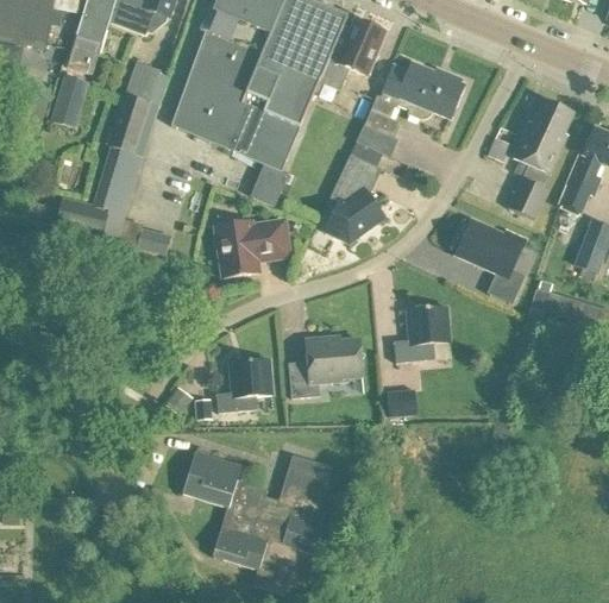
[(0,0),(0,35),(39,41),(41,22),(38,22),(41,0),(0,0)]
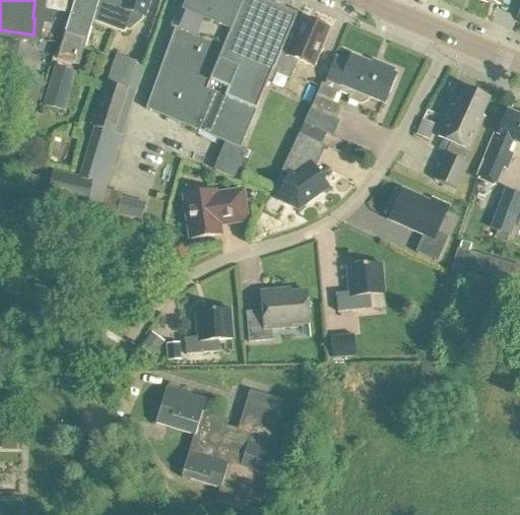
[(86,38),(84,47),(86,47),(99,3),(100,0),(74,0),(65,30),(86,38)]
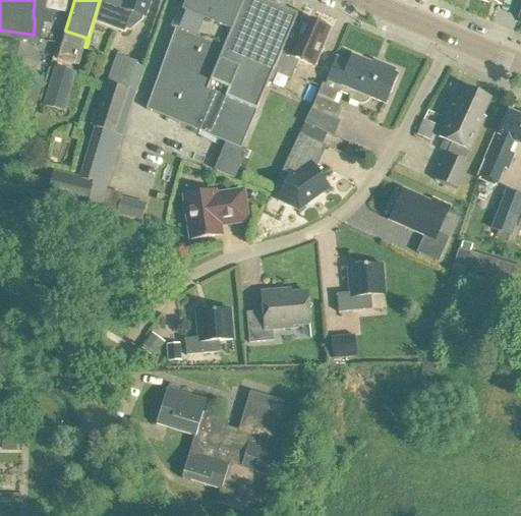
[(110,0),(146,14),(151,0),(110,0)]
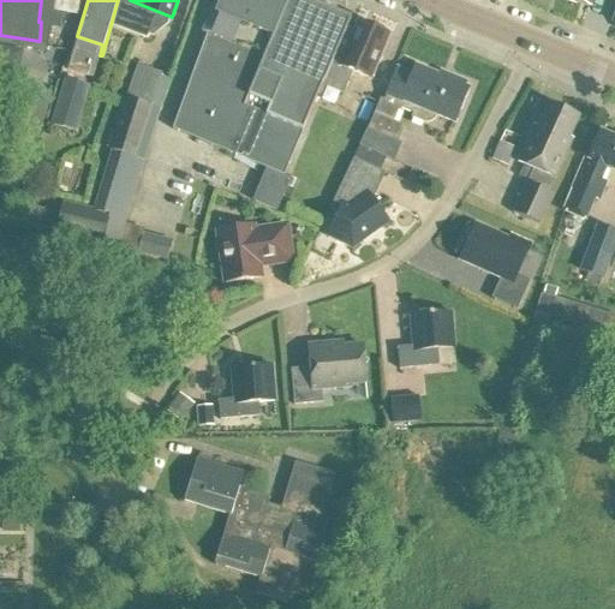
[(219,0),(174,129),(286,175),(305,130),(304,130),(320,93),(322,94),(326,84),(322,83),(324,79),(326,78),(341,43),(350,46),(353,35),(346,31),(352,16),(312,0),(219,0)]
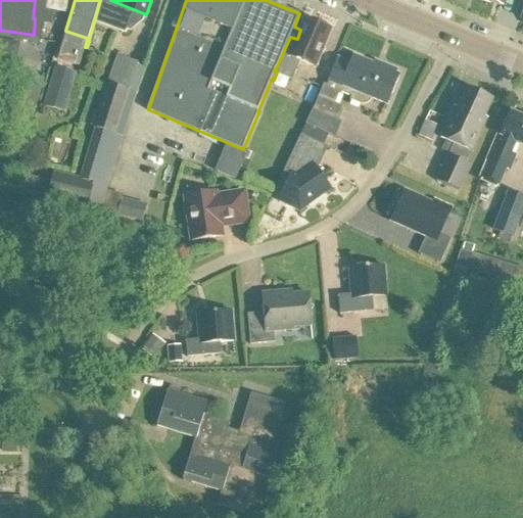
[(276,67),(274,71),(277,72),(293,78),(301,59),(317,65),(332,27),(306,16),(300,30),(297,39),(290,37),(277,66),(276,67)]
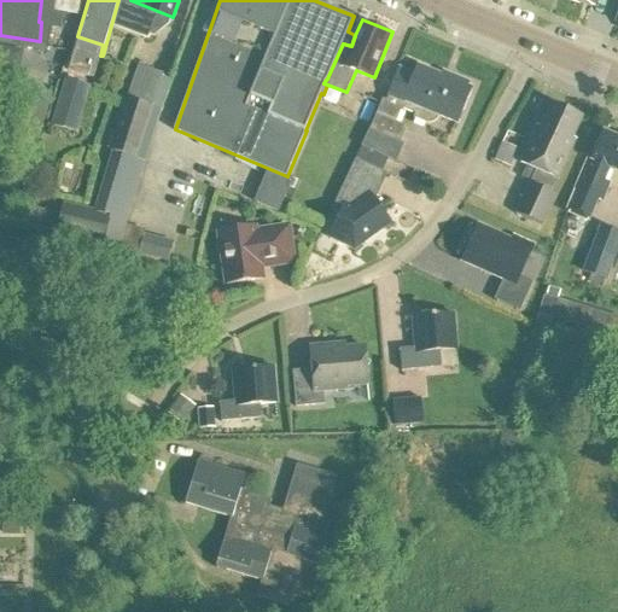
[(402,65),(388,98),(384,95),(371,127),(355,155),(378,165),(391,137),(401,140),(407,124),(396,120),(402,106),(415,111),(413,115),(429,121),(435,120),(438,117),(439,112),(458,121),(472,86),(420,63),(415,71),(402,65)]
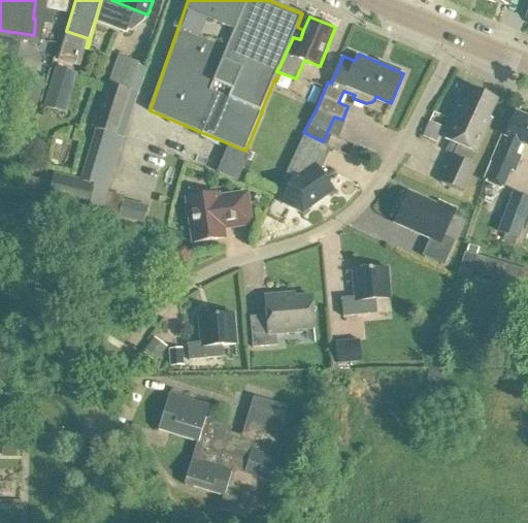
[(45,107),(67,113),(78,72),(57,66),(45,107)]
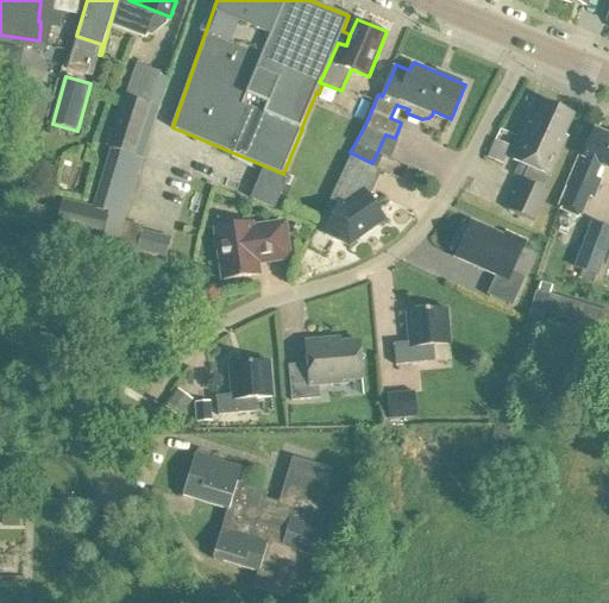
[(123,93),(106,145),(135,154),(151,102),(123,93)]
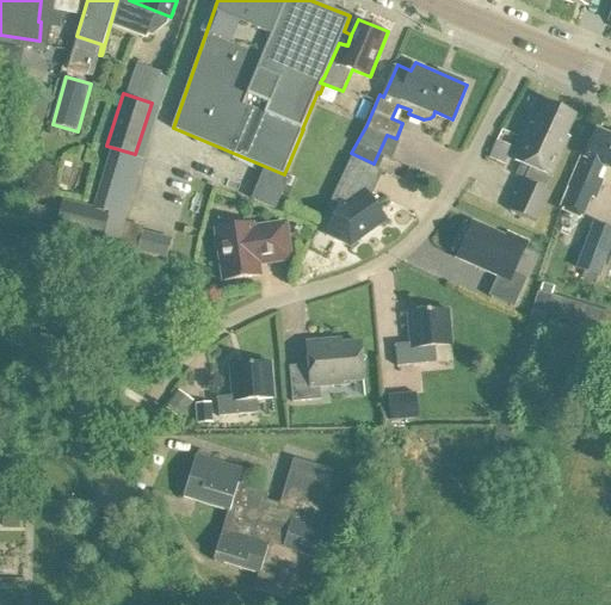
[(513,158),(529,164),(510,208),(536,218),(549,189),(545,186),(550,174),(568,134),(566,133),(574,112),(543,99),(534,122),(530,121),(513,158)]
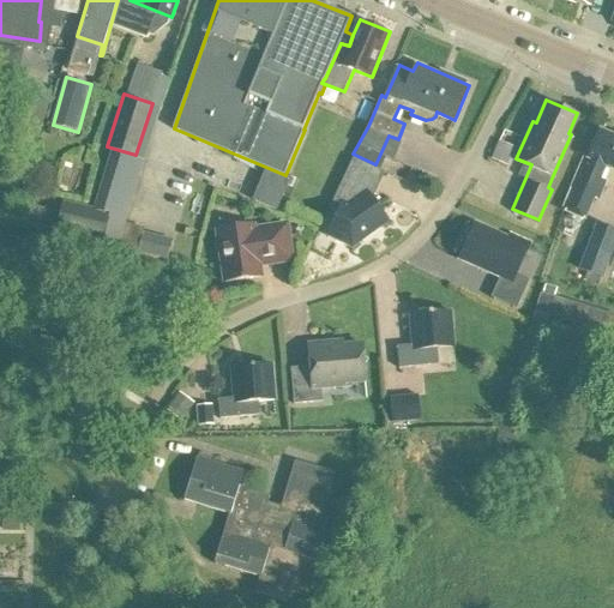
[(578,168),(571,184),(595,194),(603,178),(600,176),(607,162),(613,164),(613,134),(600,128),(582,169),(578,168)]
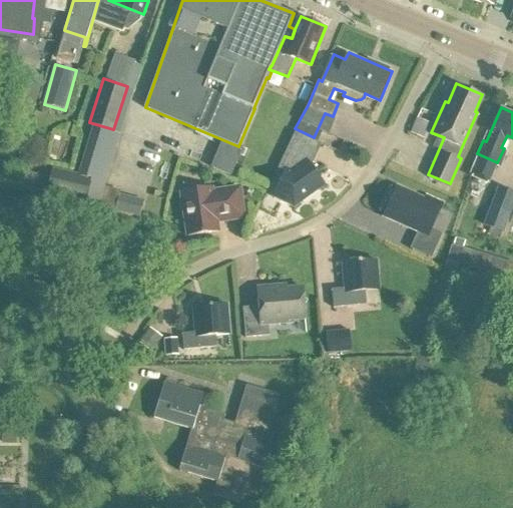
[(319,139),(314,137),(295,128),(279,164),(287,168),(274,194),(294,203),(324,182),(309,161),(319,139)]
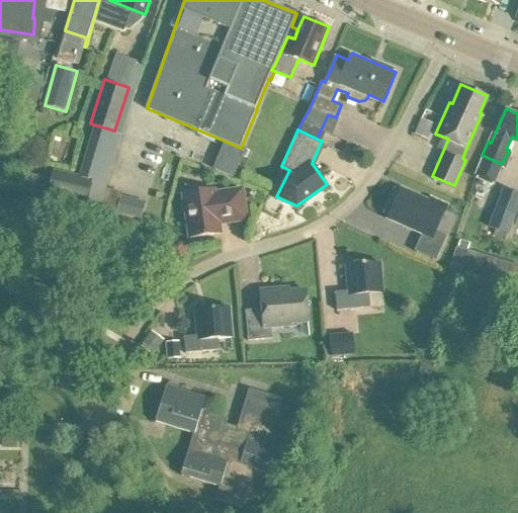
[(93,178),(54,169),(47,195),(87,205),(93,178)]
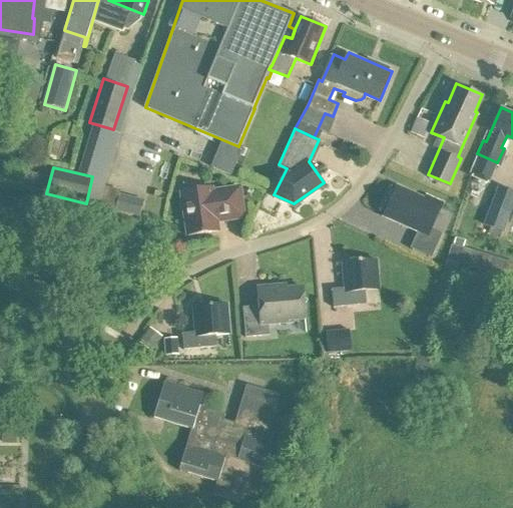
[(47,175),(27,171),(25,182),(44,186),(47,175)]
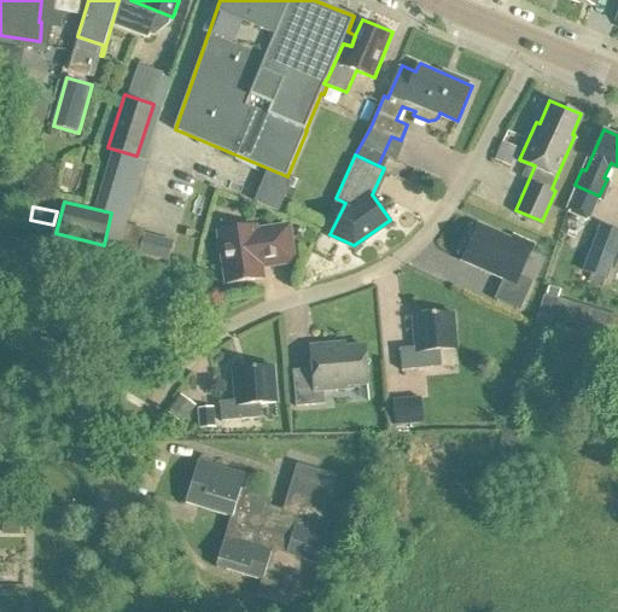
[(617,227),(599,221),(581,269),(605,278),(617,243),(617,227)]
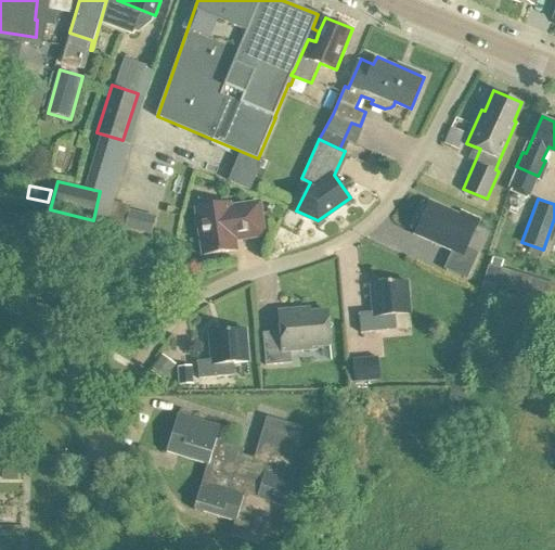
[(228,202),(195,207),(204,255),(236,248),(234,238),(263,232),(258,200),(229,205),(228,202)]
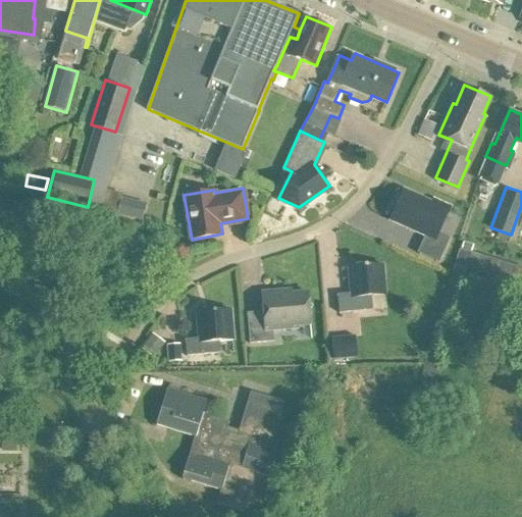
[(425,233),(417,250),(438,260),(450,236),(438,230),(451,204),(433,197),(431,200),(405,188),(390,217),(425,233)]
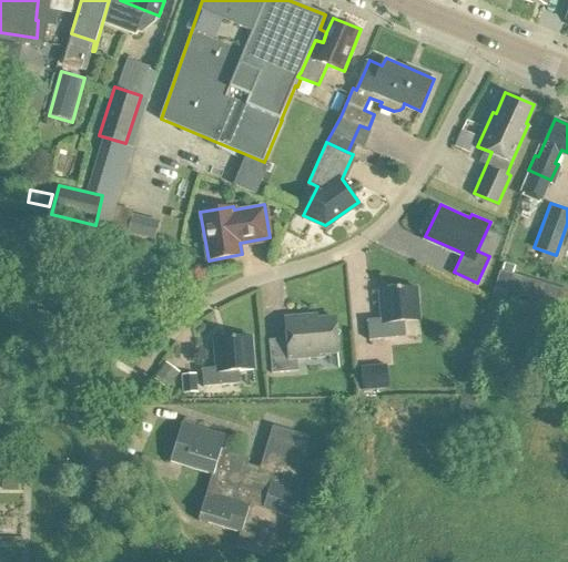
[(134,208),(131,228),(158,234),(161,214),(134,208)]
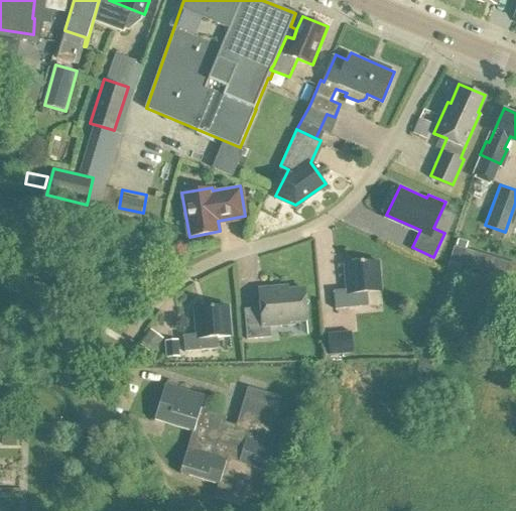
[(378,258),(345,261),(347,287),(334,288),(336,306),(369,303),(367,290),(381,289),(378,258)]
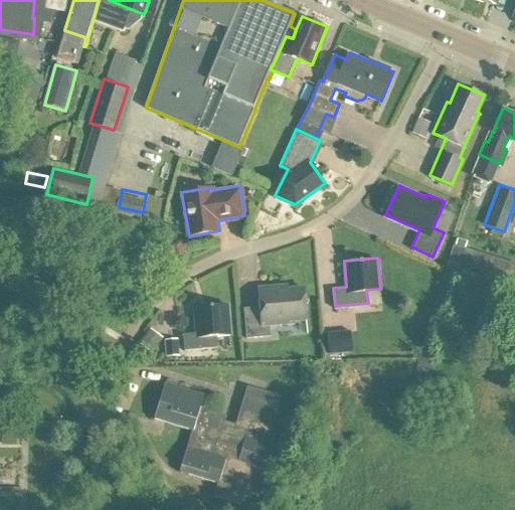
[(305,295),(304,285),(278,288),(278,284),(259,286),(260,304),(243,306),(246,336),(271,334),(270,323),(290,321),(289,319),(306,317),(305,303),(308,299),(305,295)]
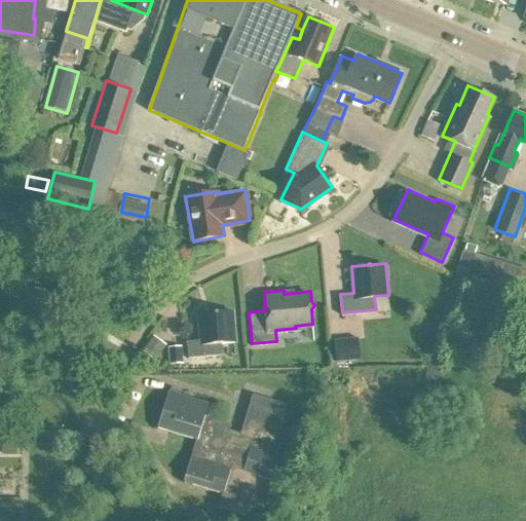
[(221,341),(235,340),(232,309),(198,312),(200,338),(187,339),(188,356),(222,352),(221,341)]
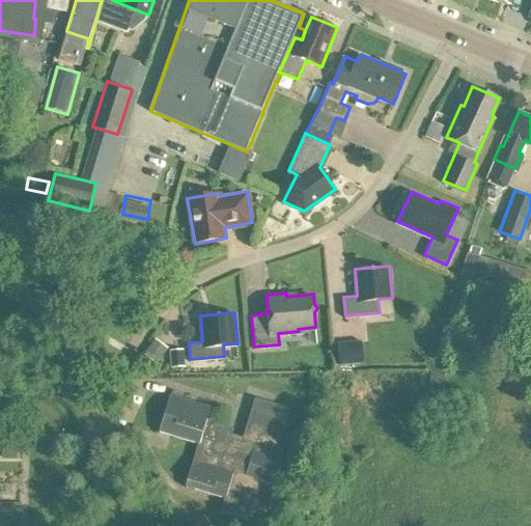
[(361,338),(336,340),(338,363),(363,360),(361,338)]
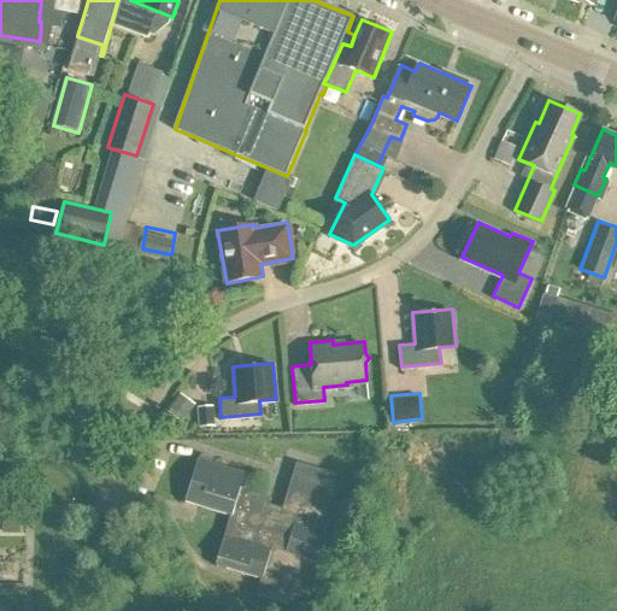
[(198,456),(184,499),(230,513),(215,563),(260,576),(256,591),(287,601),(301,556),(333,567),(342,533),(318,526),(335,471),(297,459),(281,509),(268,504),(270,494),(240,486),(245,470),(198,456)]
